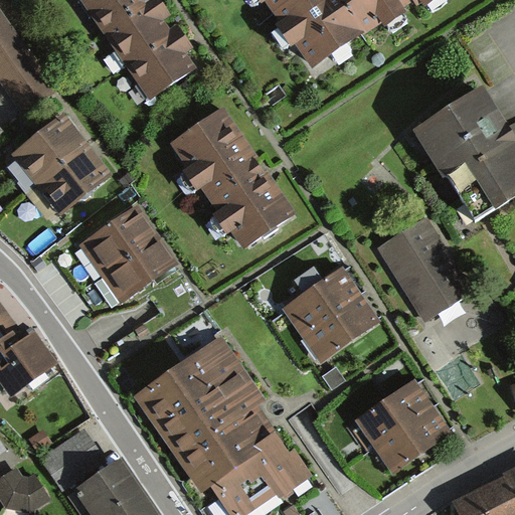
[(84,0),(150,92),(192,61),(172,35),(149,2),(147,0),(84,0)]
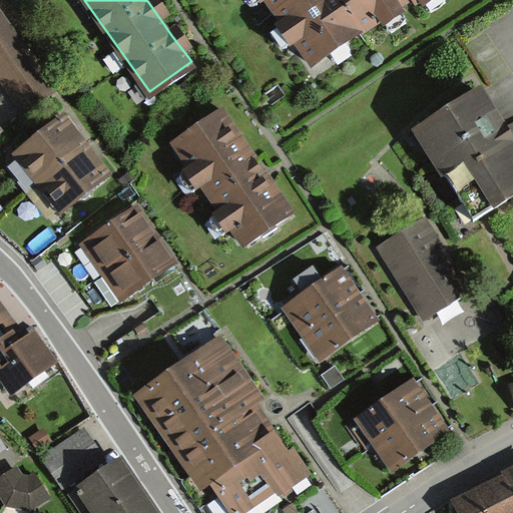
[(267,0),(309,66),(414,0),(267,0)]
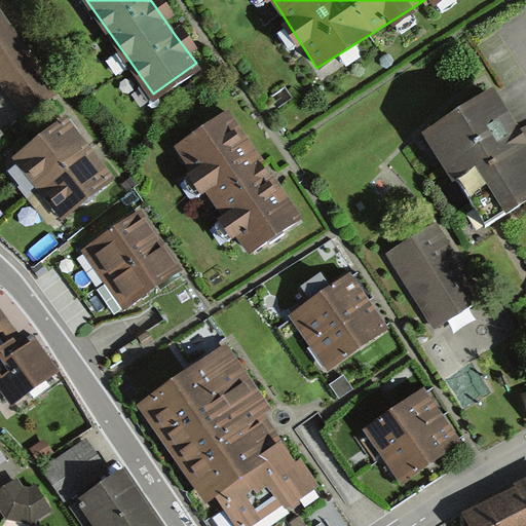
[(488,226),(525,202),(525,138),(494,88),(423,133),(455,182),(459,180),(488,226)]
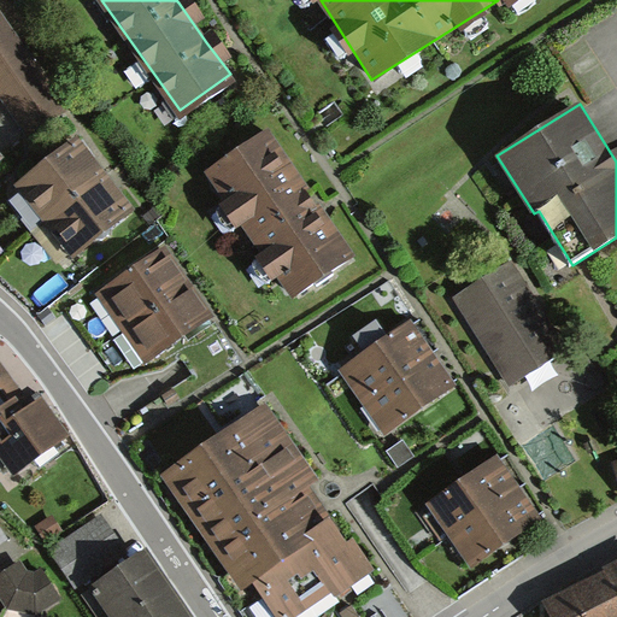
[(268,131),(205,171),(224,201),(221,204),(238,229),(242,225),(260,253),(256,257),(272,281),(277,277),(293,299),(356,257),(322,207),(268,131)]
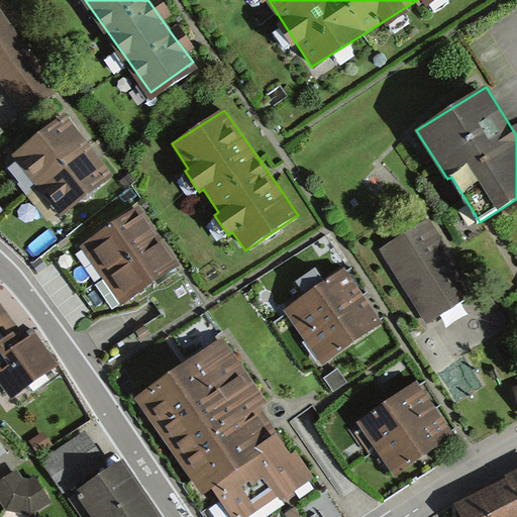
[(15,154),(59,212),(105,177),(61,120),(15,154)]
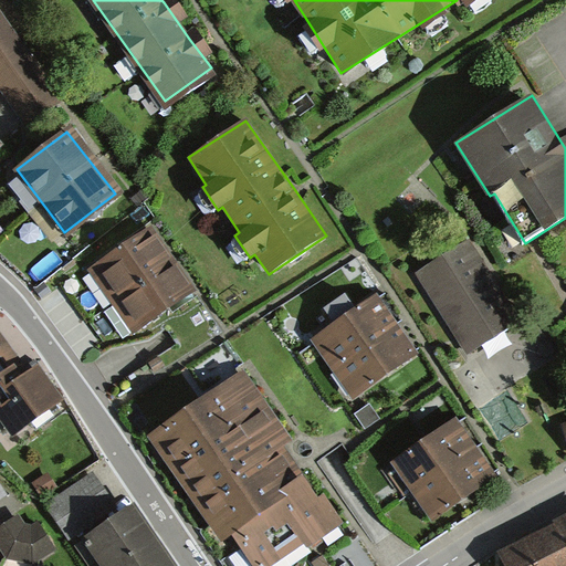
[(152,226),(87,269),(132,333),(195,289),(168,250),(152,226)]
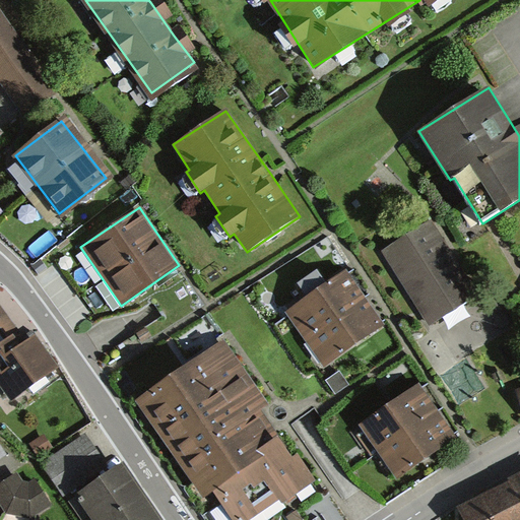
[(430,220),(382,251),(429,324),(477,294),(430,220)]
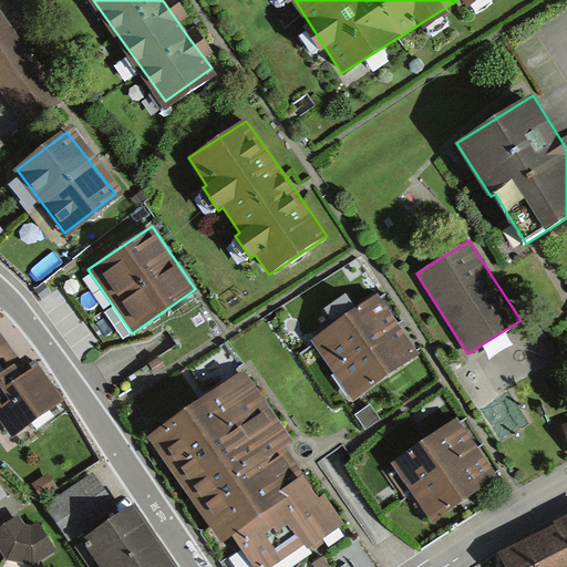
[(373,301),(316,340),(351,393),(409,354),(373,301)]
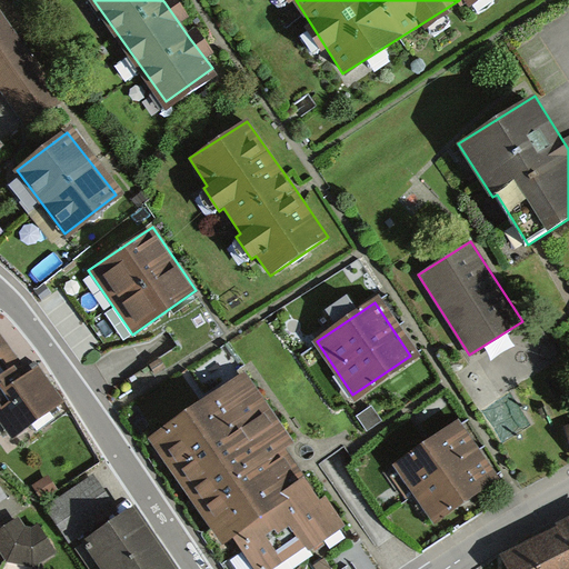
[(0,329),(0,419),(12,437),(63,400),(38,365),(29,370),(0,329)]
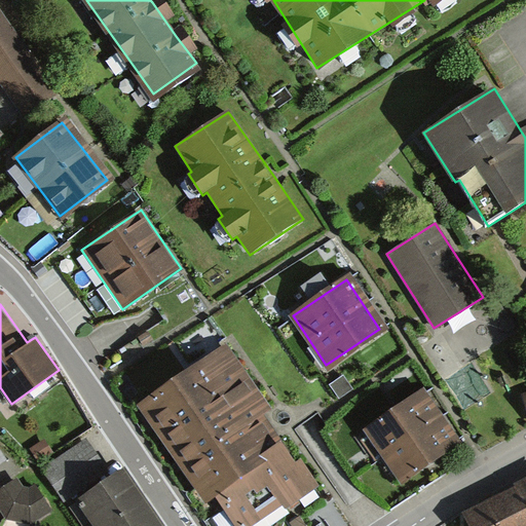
[(217,354),(141,405),(202,496),(215,488),(239,525),(303,483),(217,354)]
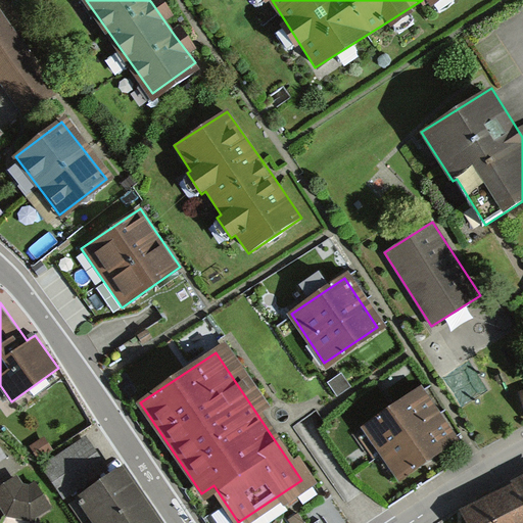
[(417,391),(363,428),(396,476),(449,439),(417,391)]
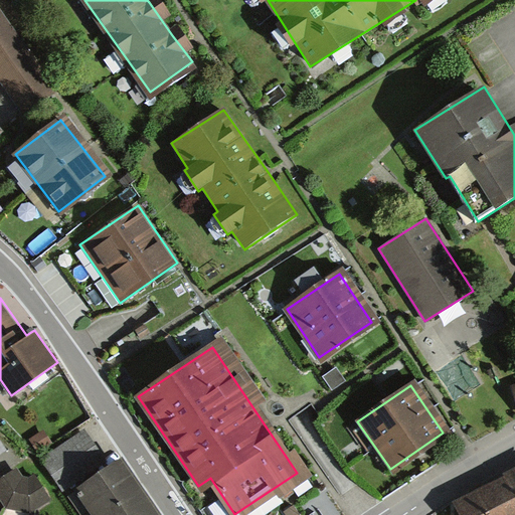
[(43,430),(29,439),(38,452),(52,443),(43,430)]
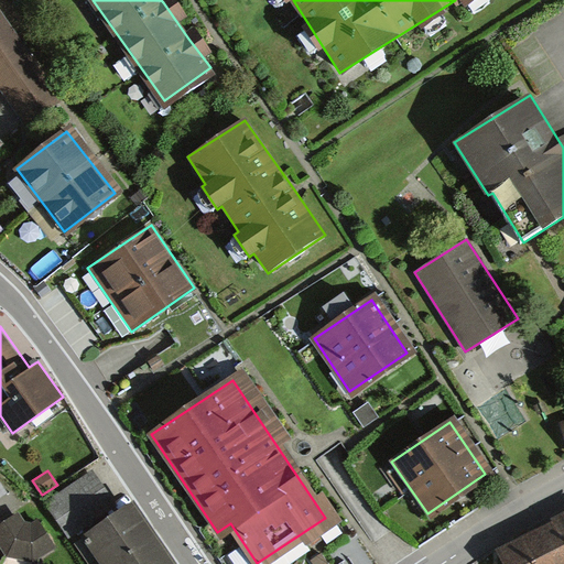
[(91,470),(45,501),(68,537),(115,505),(91,470)]
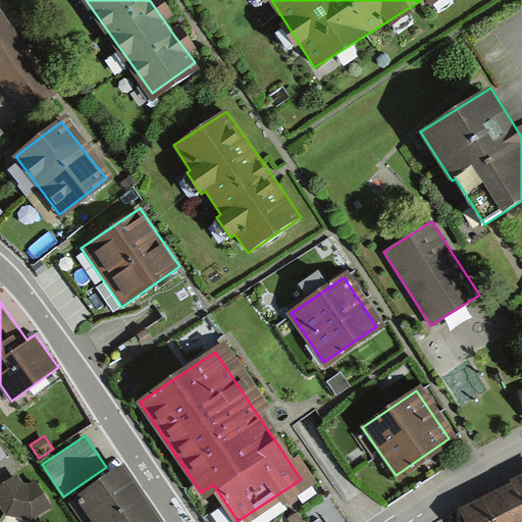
[(162,521),(163,521),(124,463),(76,493),(94,521),(162,521)]
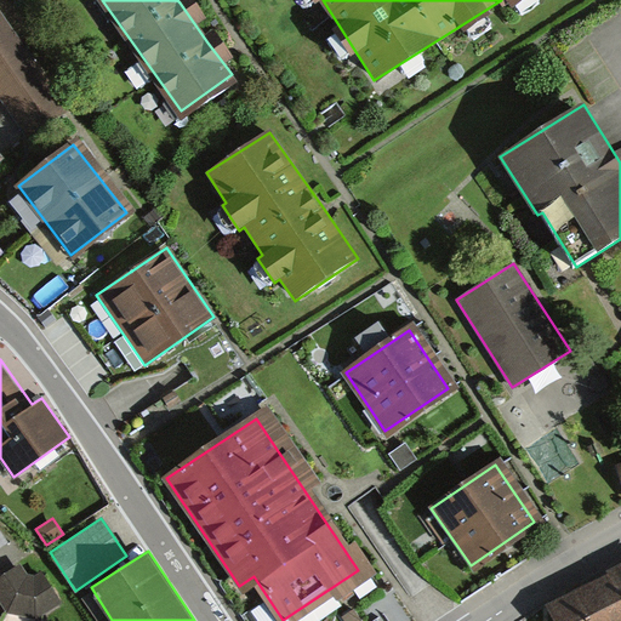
[(548,604),(557,620),(620,620),(620,563),(608,570),(609,574),(548,604)]
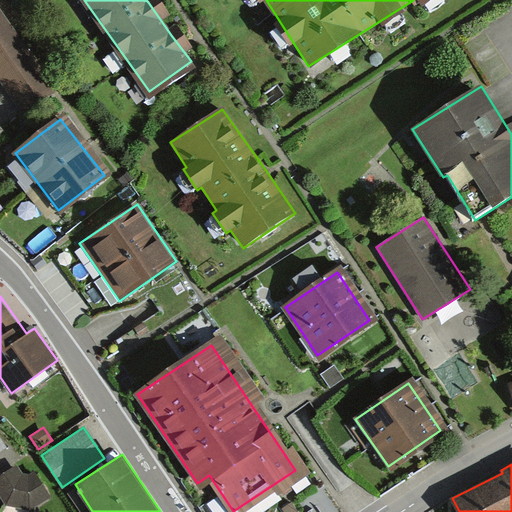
[(17,466),(0,477),(0,494),(7,505),(30,508),(50,496),(35,471),(29,475),(22,474),(17,466)]
